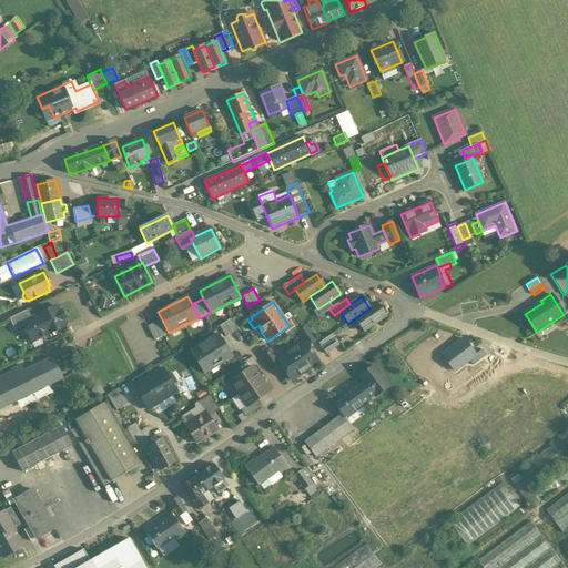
[(328,302),(318,308),(317,308),(314,311),(318,317),(330,310),(333,307),(328,302)]
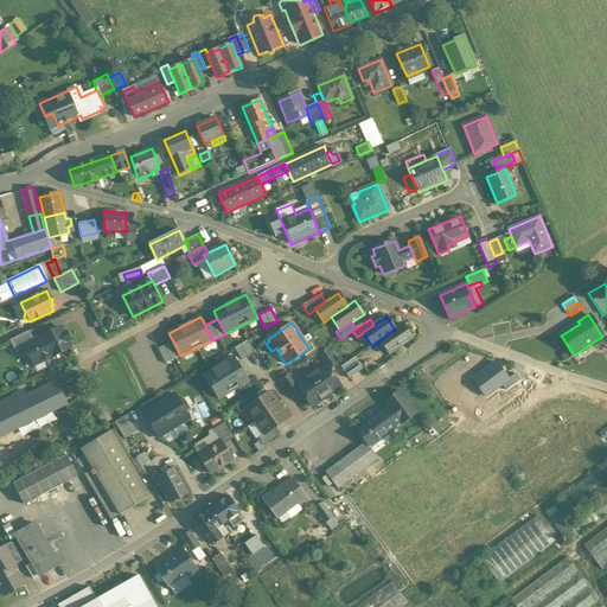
[(395,330),(379,340),(388,353),(411,338),(402,324),(395,330)]
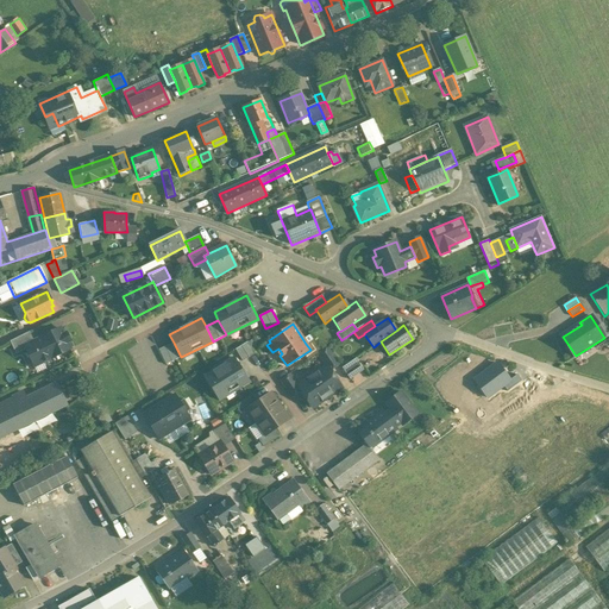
[(60,328),(42,338),(51,358),(52,358),(70,350),(67,343),(70,341),(67,333),(63,334),(60,328)]
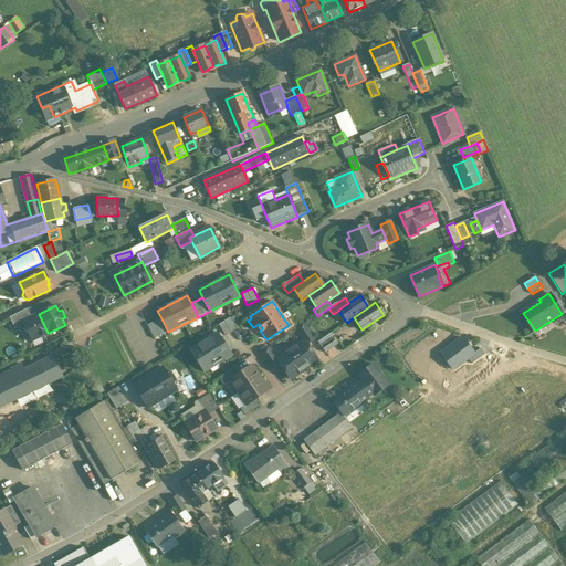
[(27,308),(9,317),(14,329),(24,325),(23,322),(31,317),(27,308)]
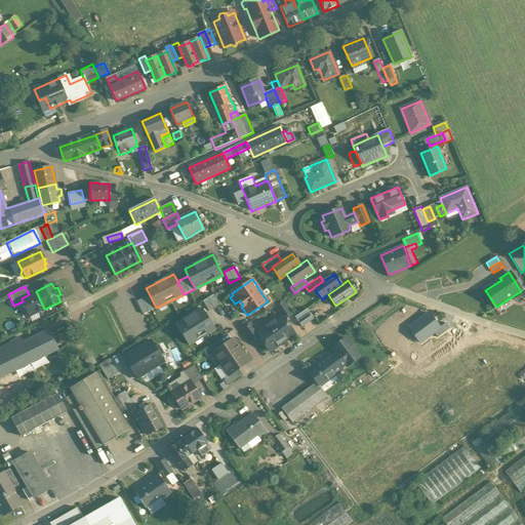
[(29,294),(22,298),(23,301),(30,316),(44,309),(36,291),(29,294)]
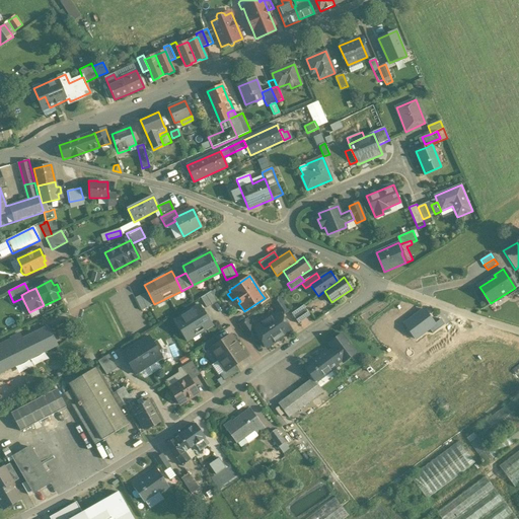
[(274,300),(267,289),(261,293),(265,298),(258,302),(263,308),(271,302),(274,300)]
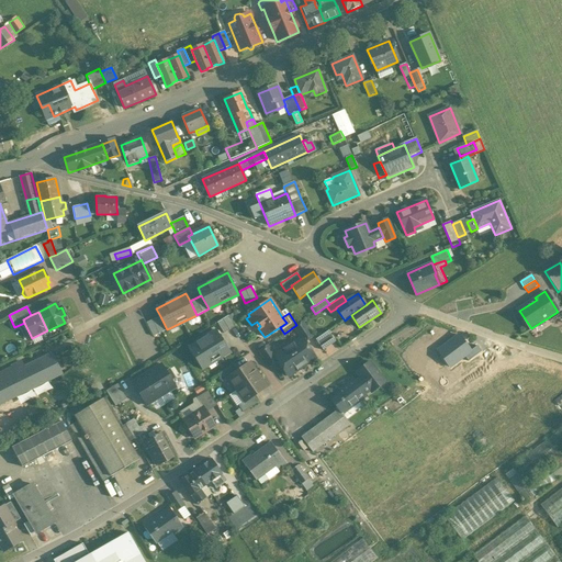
[(228,315),(217,323),(224,334),(235,326),(228,315)]
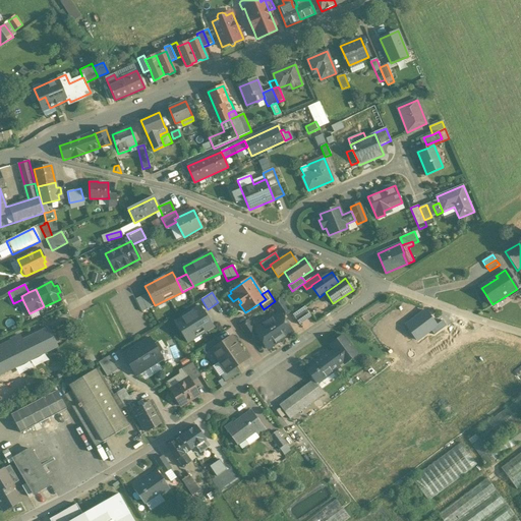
[(155,305),(149,293),(136,299),(142,311),(155,305)]
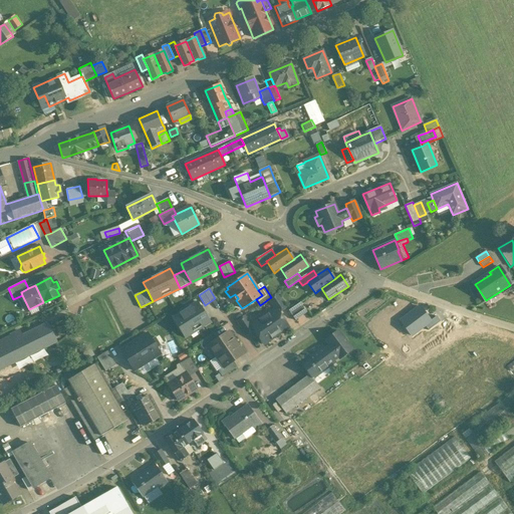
[(287,308),(277,293),(271,297),(268,299),(275,309),(276,309),(279,313),(287,308)]
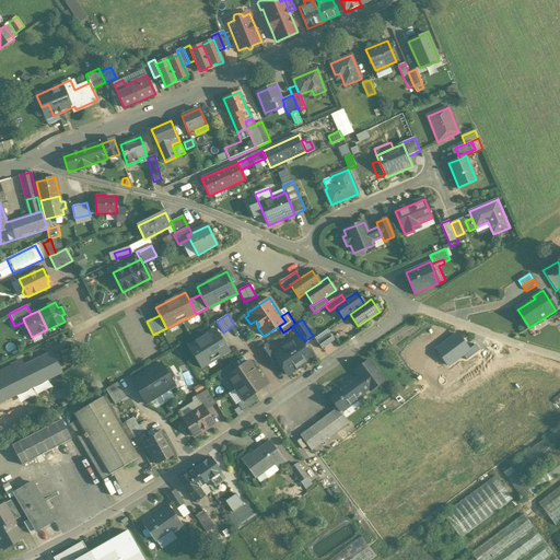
[(216,329),(188,347),(201,368),(229,351),(216,329)]
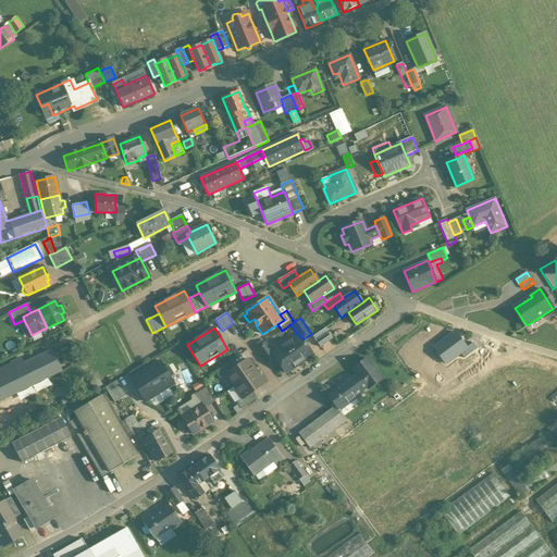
[(325,329),(312,336),(320,347),(333,338),(325,329)]
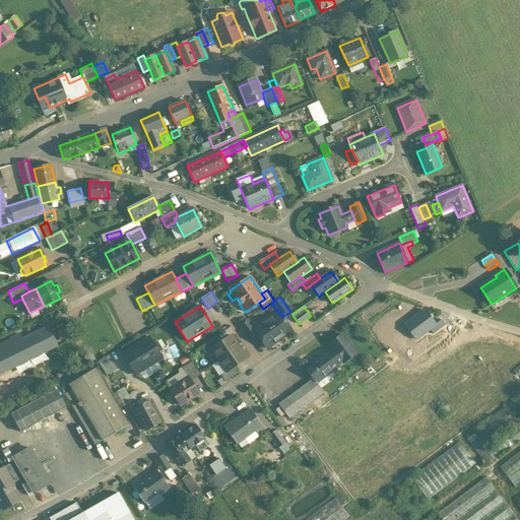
[(282,317),(279,313),(278,313),(266,321),(279,340),(291,331),(282,317)]
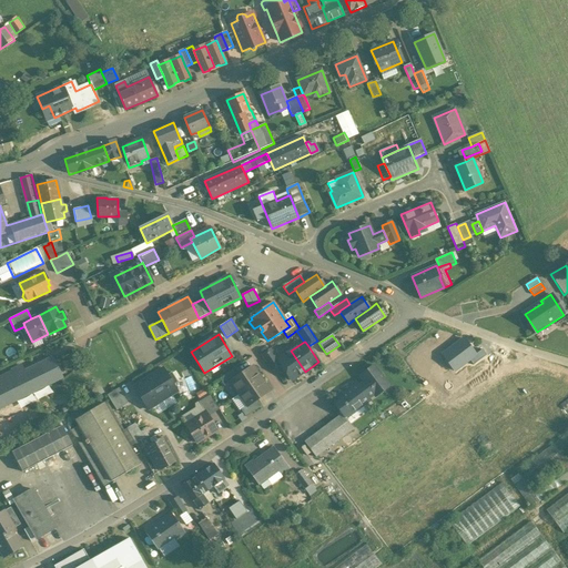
[(270,348),(261,355),(272,372),(281,365),(277,361),(277,359),(270,348)]
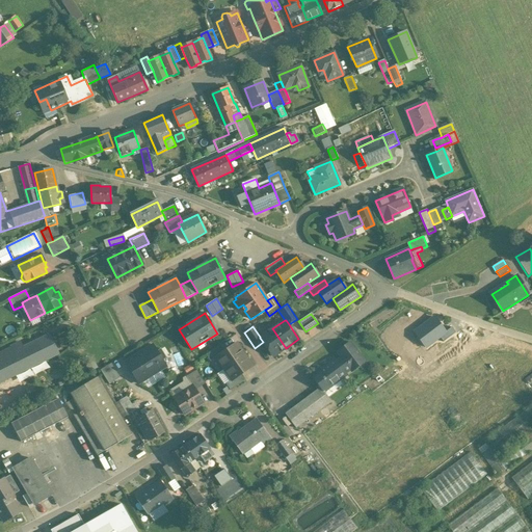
[(286,348),(272,328),(260,337),(260,338),(263,342),(272,356),(286,348)]
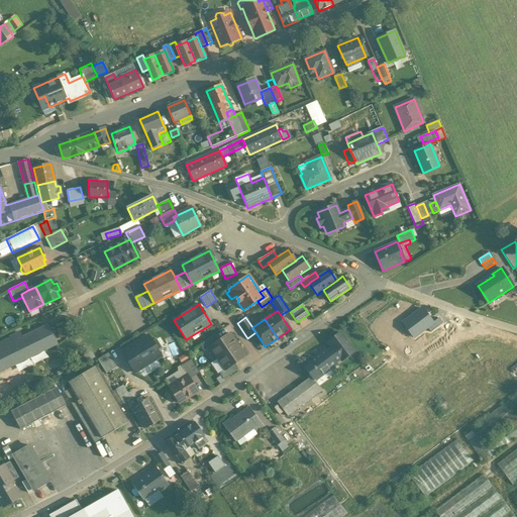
[(20,339),(29,358),(44,350),(35,332),(20,339)]
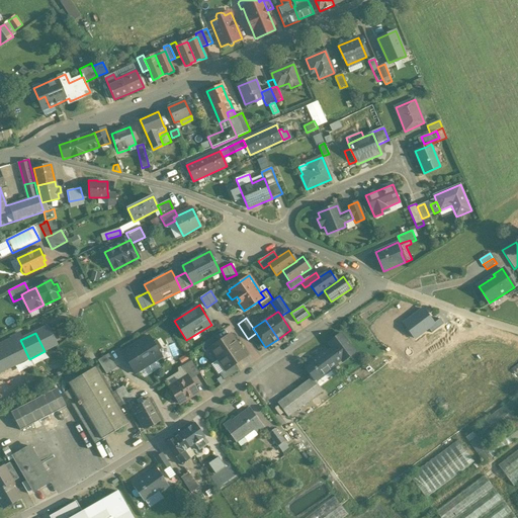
[(220,342),(210,348),(218,359),(238,346),(230,334),(220,342)]
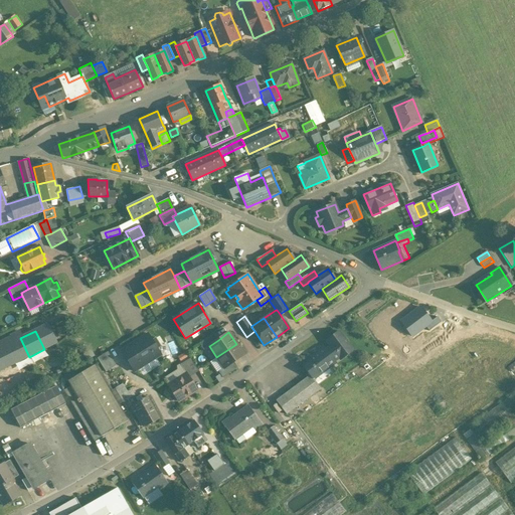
[(339,332),(327,341),(331,346),(326,350),(334,360),(339,357),(341,360),(353,351),(339,332)]
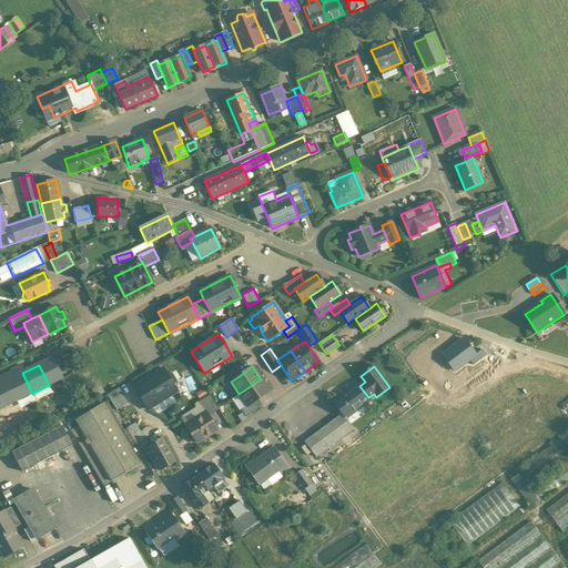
[(163,368),(133,387),(148,411),(178,392),(173,385),(178,382),(172,373),(168,375),(163,368)]
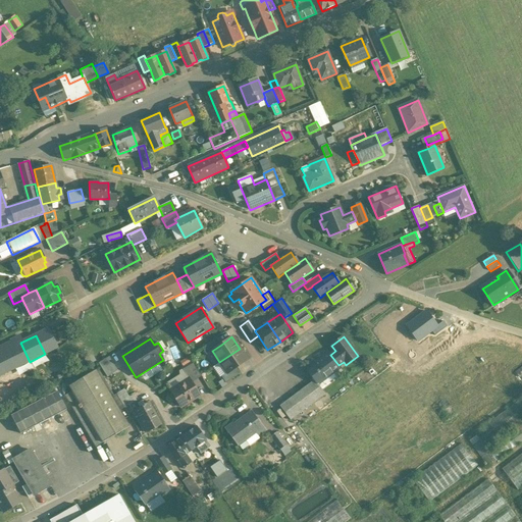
[(217,338),(202,349),(206,355),(212,351),(221,345),(217,338)]
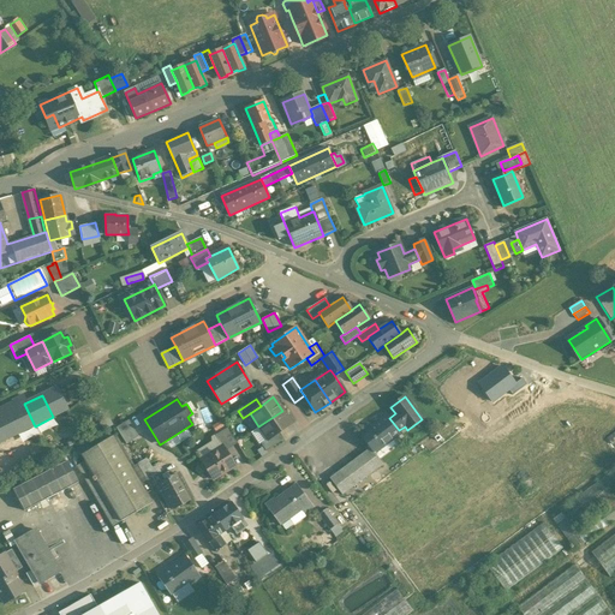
[(12,402),(0,407),(0,442),(35,427),(24,404),(16,408),(12,402)]
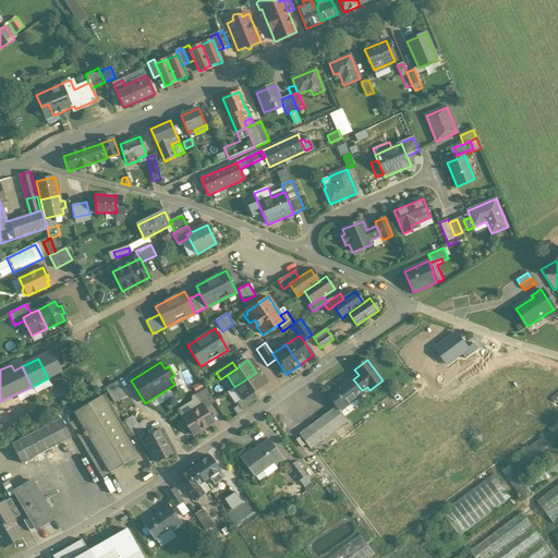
[(256,373),(234,387),(243,399),(253,392),(265,385),(256,373)]
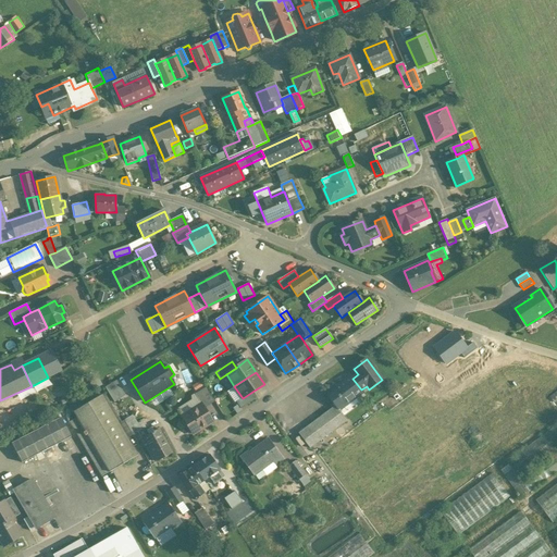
[(350,375),(326,394),(335,406),(338,409),(357,396),(362,392),(363,393),(361,390),(353,379),(350,375)]
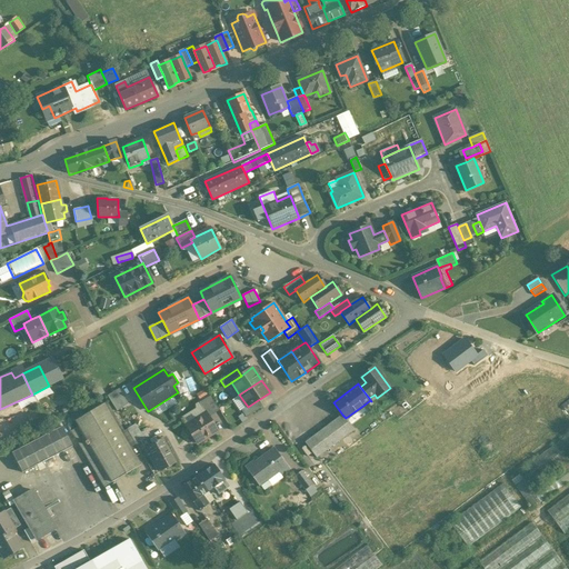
[(109,395),(117,409),(129,402),(121,388),(109,395)]
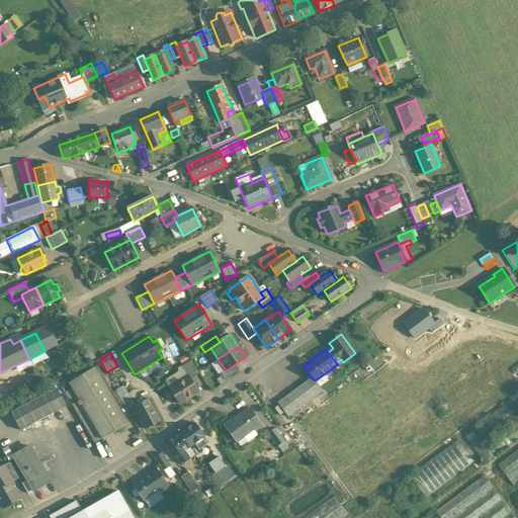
[(199,374),(191,361),(181,367),(187,376),(188,376),(190,379),(199,374)]
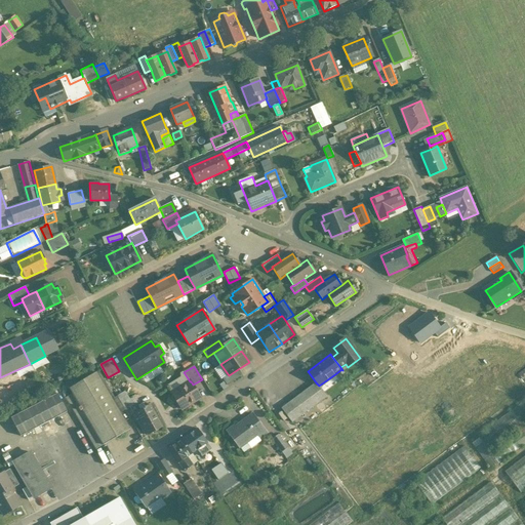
[(238,369),(229,375),(223,379),(227,386),(242,375),(238,369)]
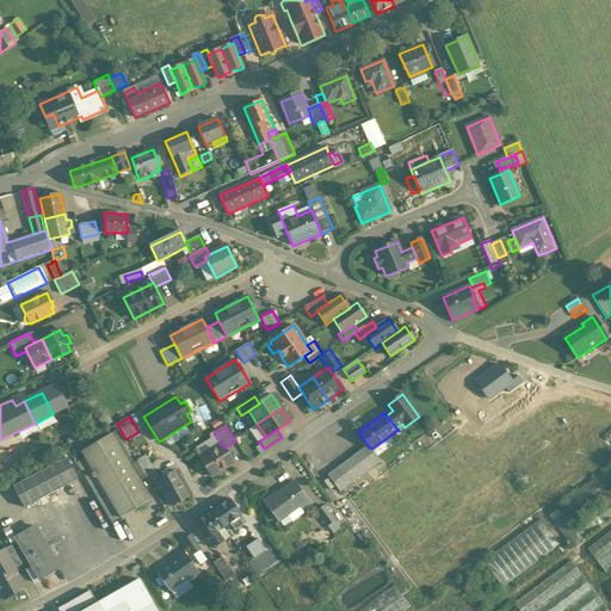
[(116,432),(112,433),(140,481),(146,477),(141,470),(136,461),(134,462),(116,432)]
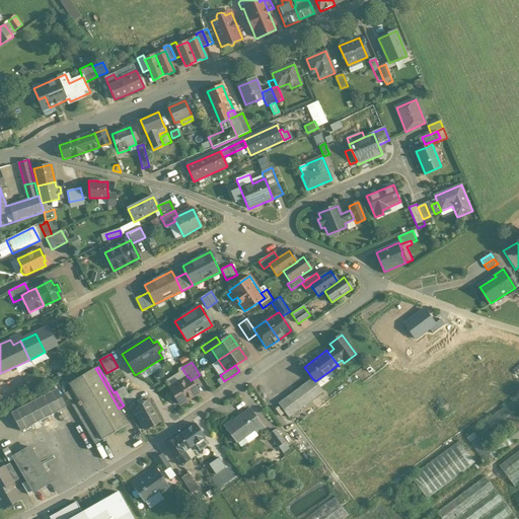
[(119,409),(95,368),(69,384),(72,389),(101,440),(128,425),(119,409)]
